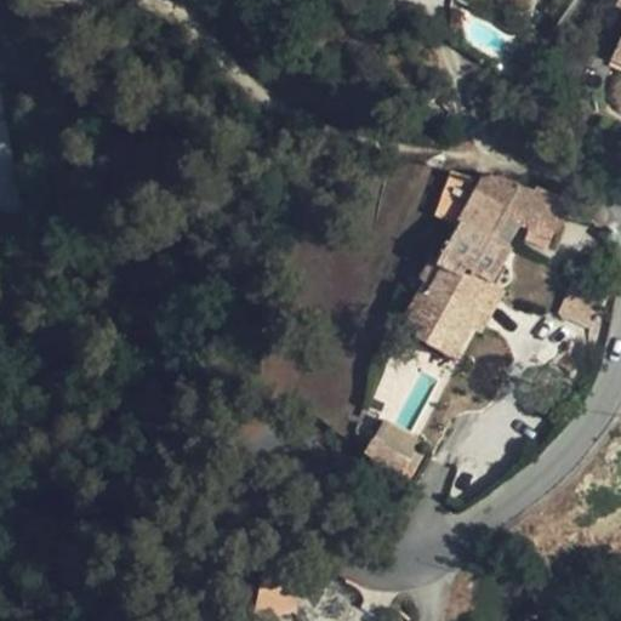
[(0,78),(0,212),(23,209),(0,78)]
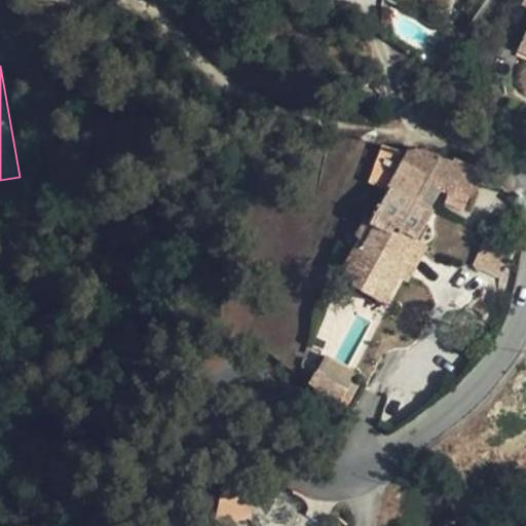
[(410,236),(416,239),(434,209),(433,209),(417,200),(428,182),(443,188),(471,198),(481,168),(454,158),(452,162),(425,151),(413,152),(372,224),(377,228),(364,251),(359,248),(343,274),(358,282),(354,287),(383,304),(399,277),(389,272),(410,236)]
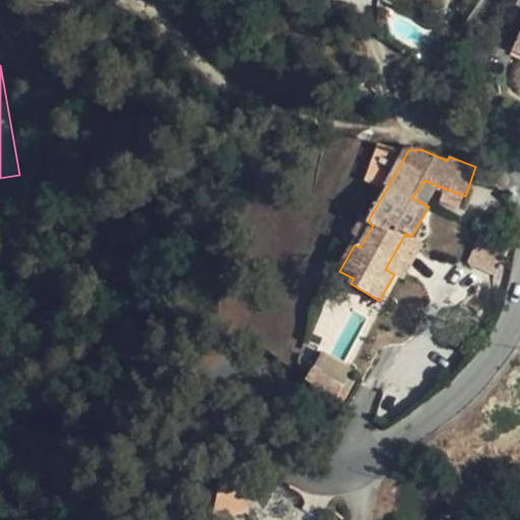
[(412,198),(428,206),(438,186),(424,180),(412,198)]
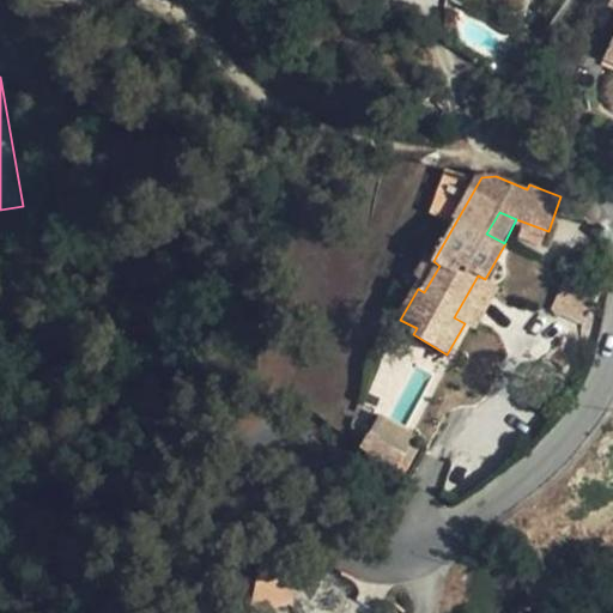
[(552,310),(583,326),(600,293),(581,284),(582,283),(586,280),(588,278),(589,274),(590,269),(589,266),(588,262),(587,259),(583,256),(581,255),(576,254),(572,254),(569,254),(565,256),(562,260),(560,263),(559,266),(559,271),(559,274),(562,278),(564,280),(565,281),(552,310)]
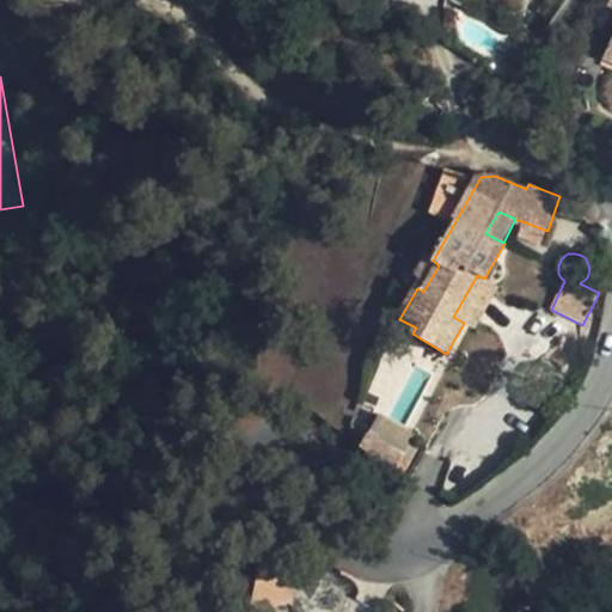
[(415,286),(417,288),(423,292),(439,265),(433,261),(423,257),(415,274),(420,277),(415,286)]
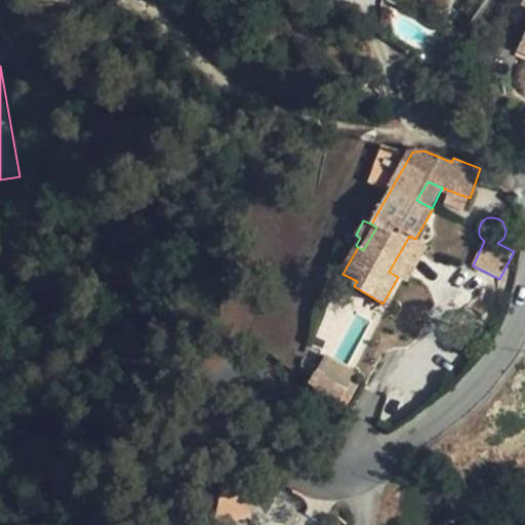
[(429,247),(415,239),(409,236),(389,272),(398,277),(408,283),(429,247)]
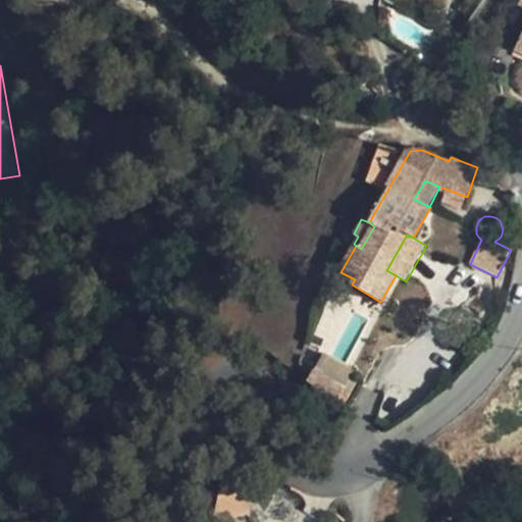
[(344,407),(353,390),(341,382),(349,368),(323,354),(305,384),(344,407)]
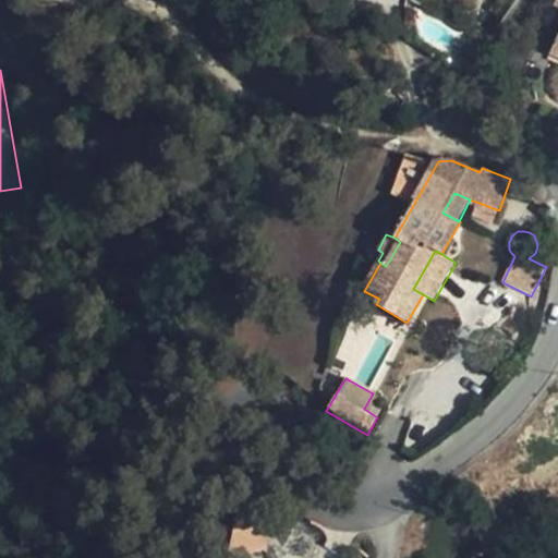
[(238,504),(228,557),(267,547),(255,500),(238,504)]
